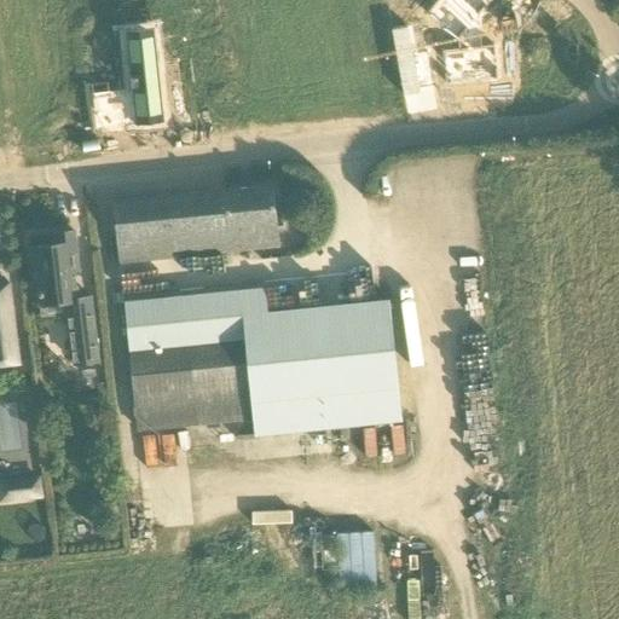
[(438,0),(426,15),(458,41),(458,51),(443,51),(445,86),(497,81),(495,47),(481,48),(480,16),(492,0),(438,0)]
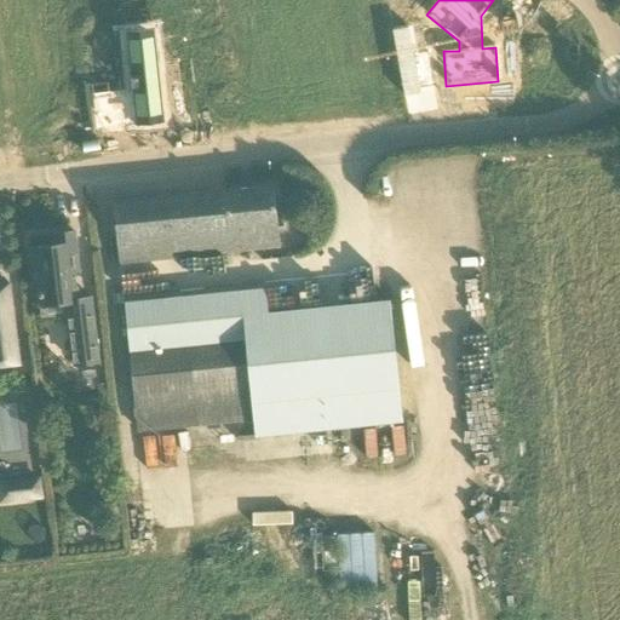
[(86,127),(86,130),(166,122),(155,27),(126,30),(128,49),(131,78),(131,84),(130,86),(128,87),(127,89),(92,93),(96,127),(86,127)]
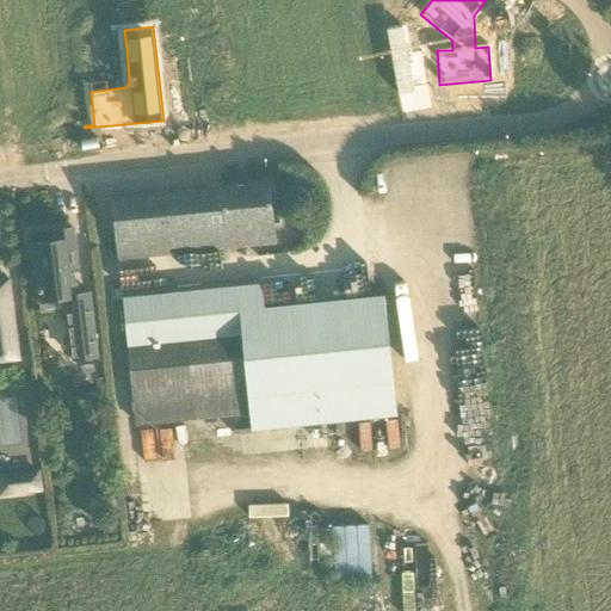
[(403,28),(388,30),(400,96),(415,93),(403,28)]
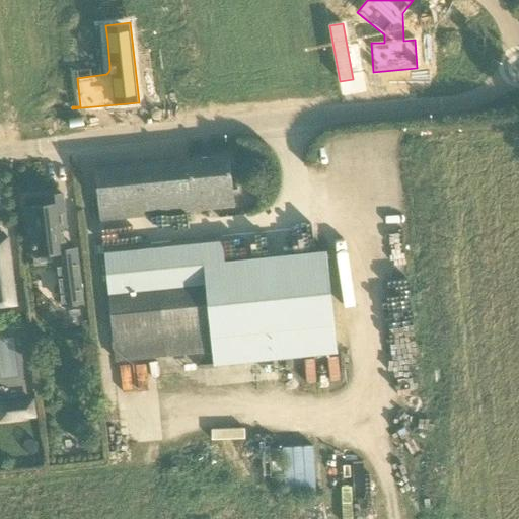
[(150,51),(138,53),(140,73),(152,72),(150,51)]
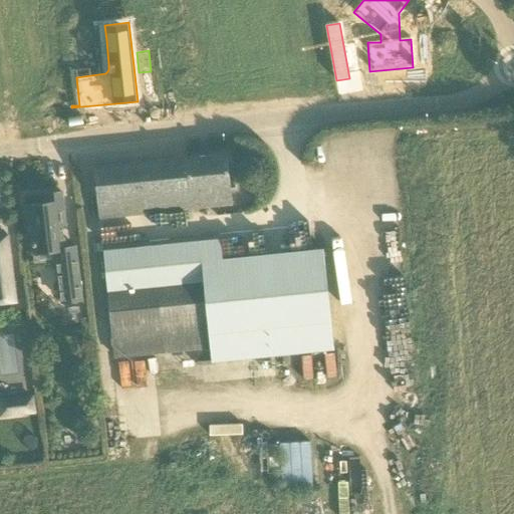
[(231,205),(229,189),(230,189),(226,155),(96,168),(101,219),(231,205)]
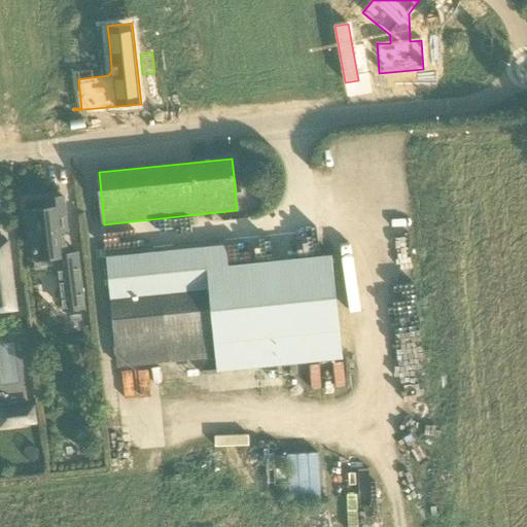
[(48,208),(29,211),(36,272),(59,270),(64,310),(84,308),(77,253),(67,254),(62,216),(66,215),(64,198),(47,199),(48,208)]
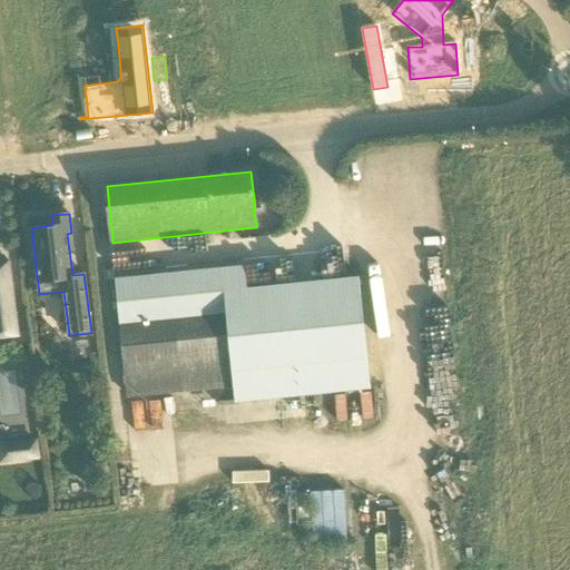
[(0,332),(16,331),(16,335),(12,335),(12,336),(18,336),(9,262),(0,263),(0,332)]
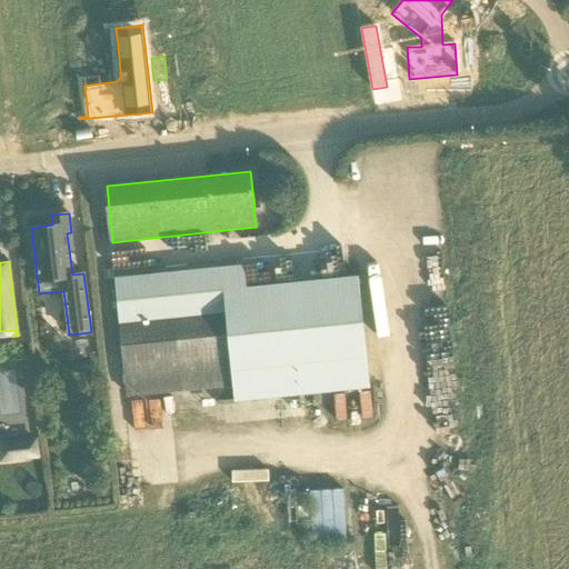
[(127,396),(233,385),(235,400),(370,387),(359,276),(247,287),(245,266),(116,279),(127,396)]
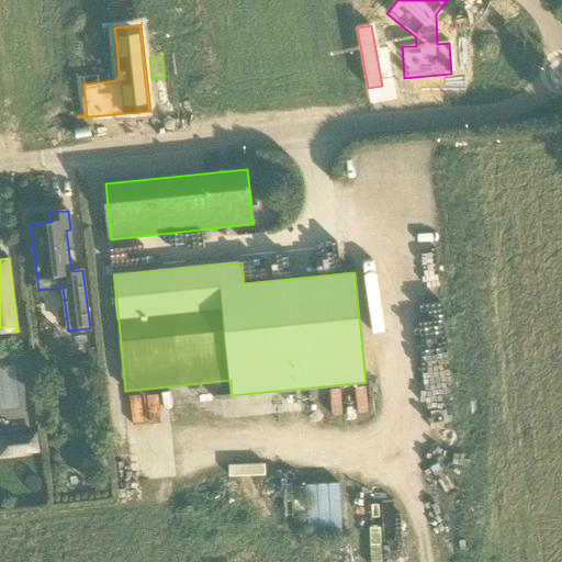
[(36,431),(21,434),(23,454),(40,452),(36,431)]
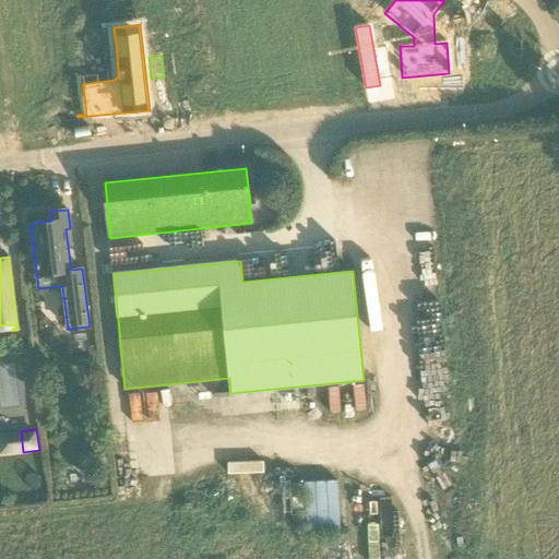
[(305,479),(307,533),(340,532),(339,478),(305,479)]
